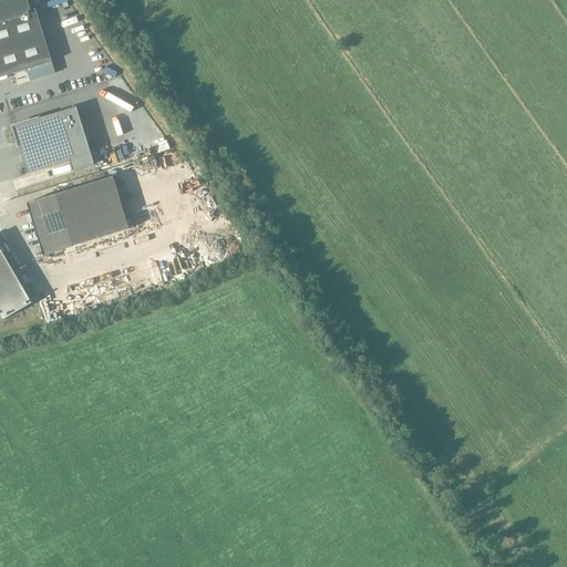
[(23,0),(0,7),(0,79),(24,72),(28,83),(53,75),(33,11),(27,13),(23,0)]
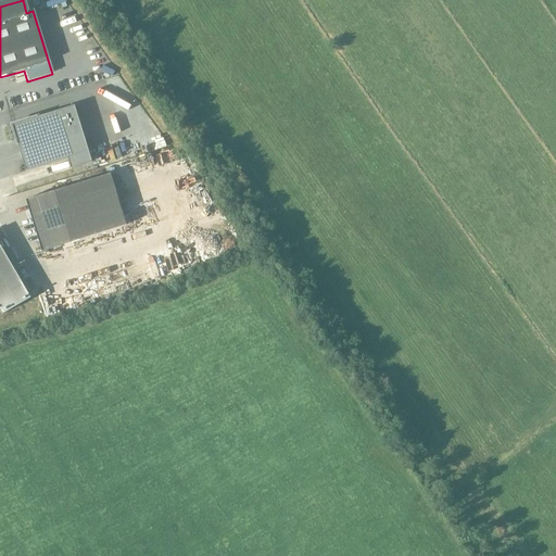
[(92,162),(75,105),(12,125),(26,172),(67,159),(71,168),(92,162)]
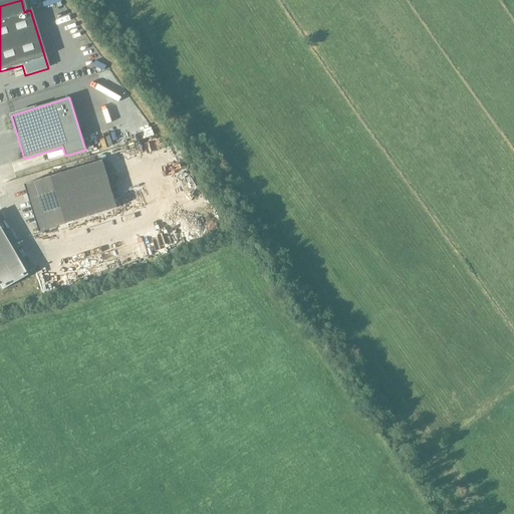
[(102,108),(87,111),(89,121),(104,118),(102,108)]
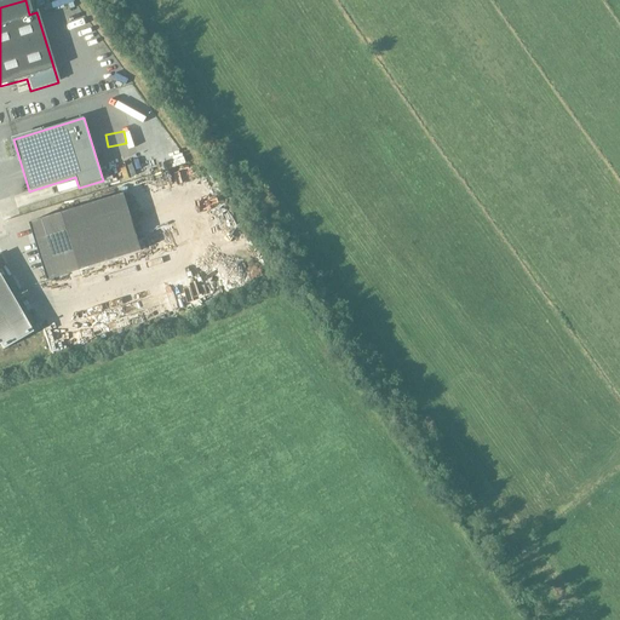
[(115,167),(119,179),(126,177),(122,165),(115,167)]
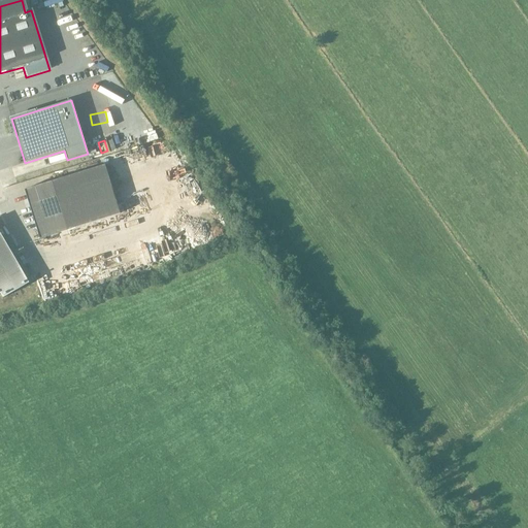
[(105,165),(25,190),(40,239),(121,213),(105,165)]
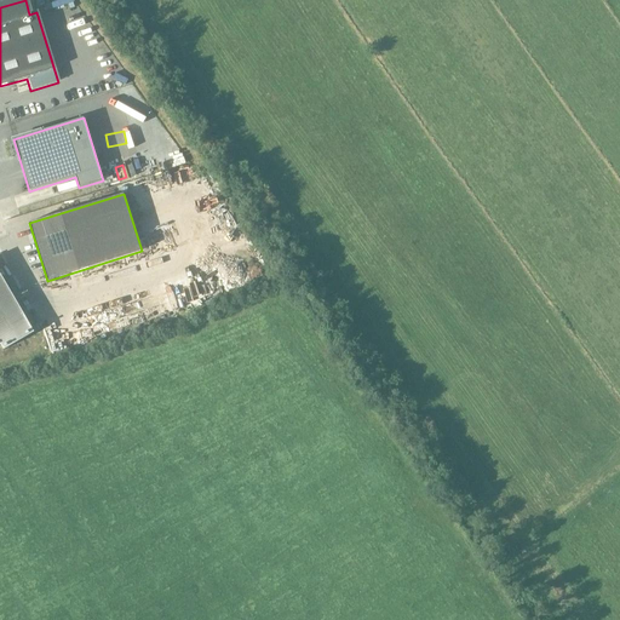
[(147,229),(150,236),(156,233),(153,225),(147,229)]
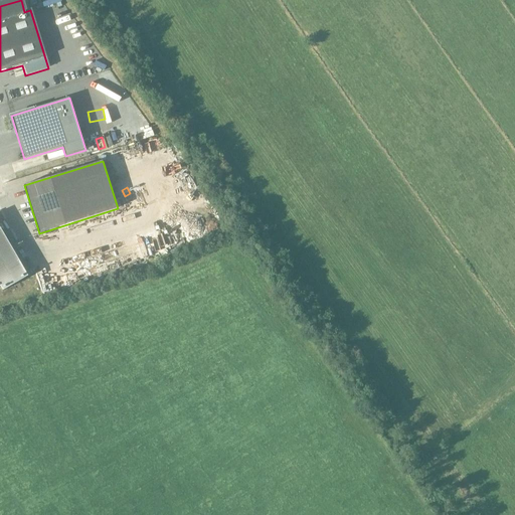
[(131,222),(131,213),(118,212),(117,221),(131,222)]
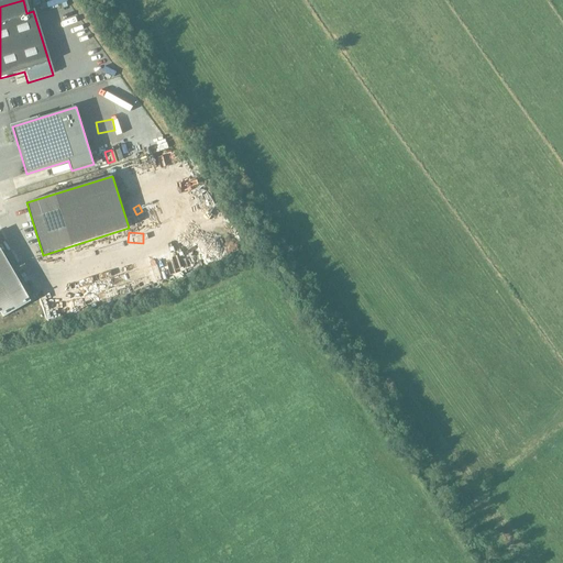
[(0,247),(0,313),(2,319),(31,301),(0,247)]
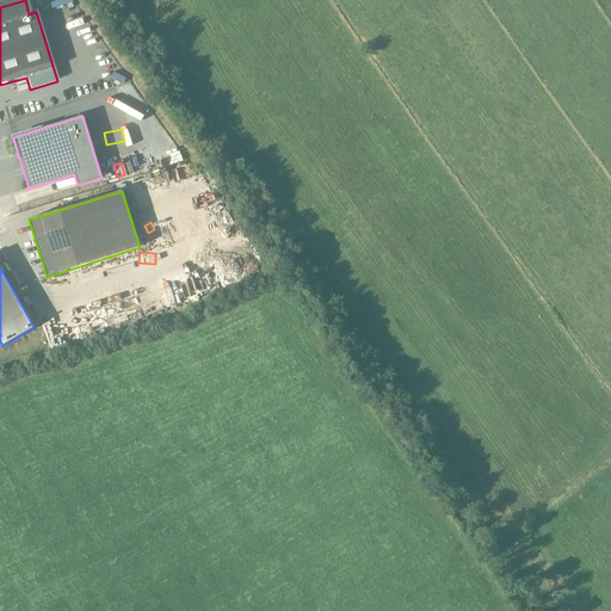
[(117,302),(68,312),(71,322),(119,313),(117,302)]
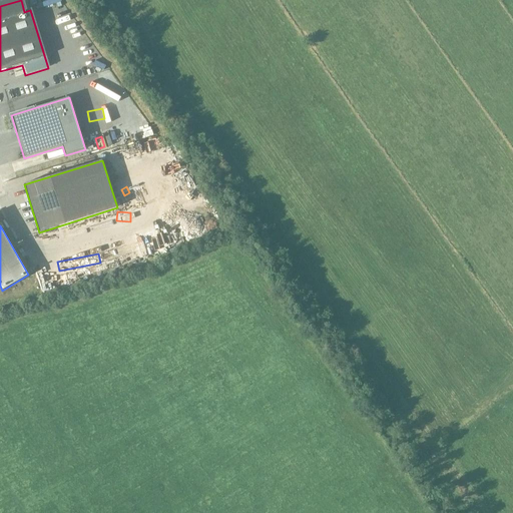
[(36,268),(43,265),(40,258),(33,262),(36,268)]
